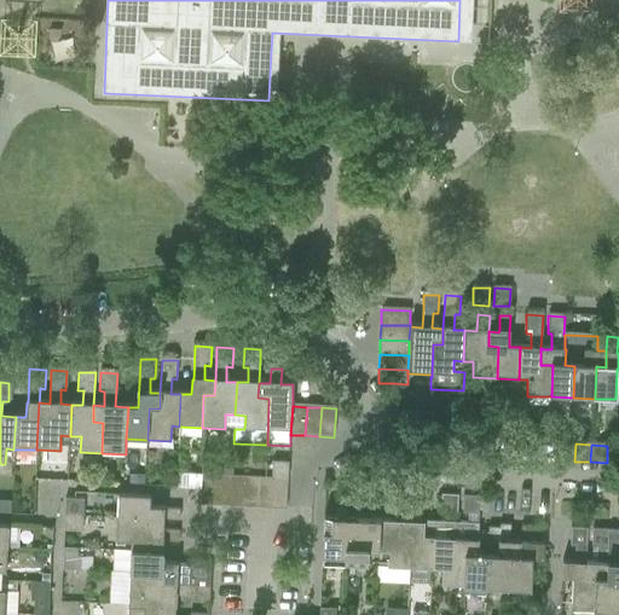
[(288,483),(289,465),(272,464),(271,482),(273,482),(288,483)]
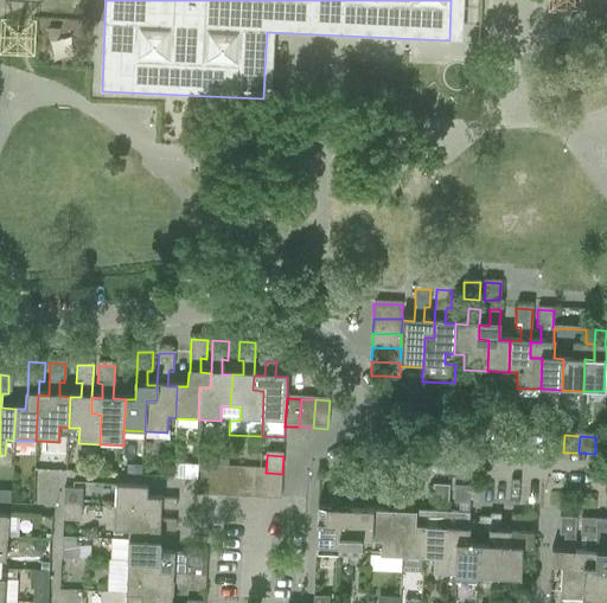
[(197,468),(197,469),(198,469),(212,470),(227,470),(227,462),(213,461),(198,460),(197,460),(197,468)]
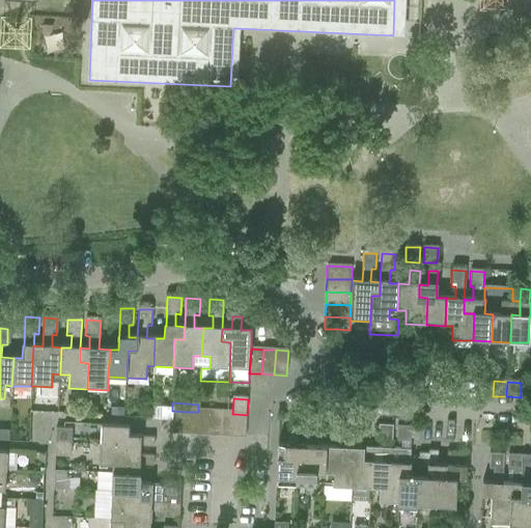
[(111,409),(110,418),(123,418),(123,410),(111,409)]
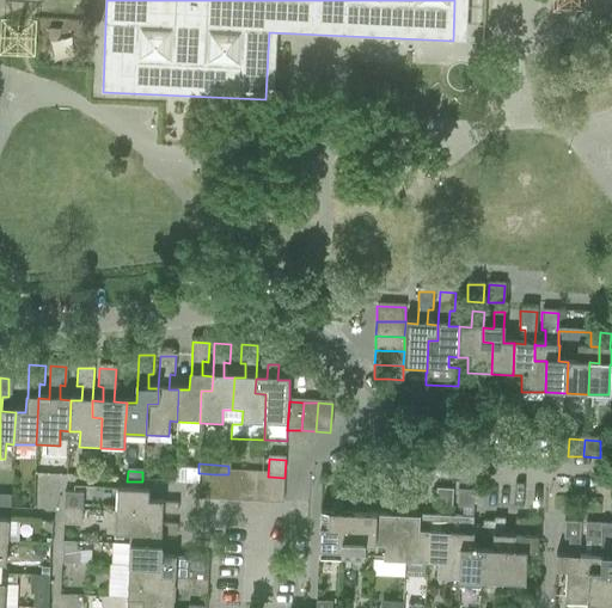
[(176,471),(175,484),(197,486),(197,485),(199,473),(199,472),(176,471)]
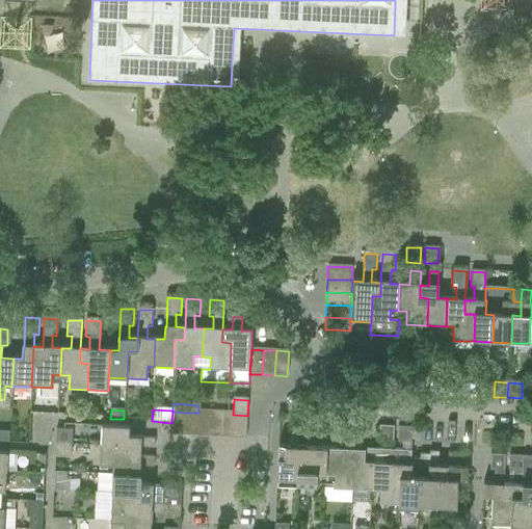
[(173,422),(173,437),(185,437),(186,413),(174,412),(173,422)]
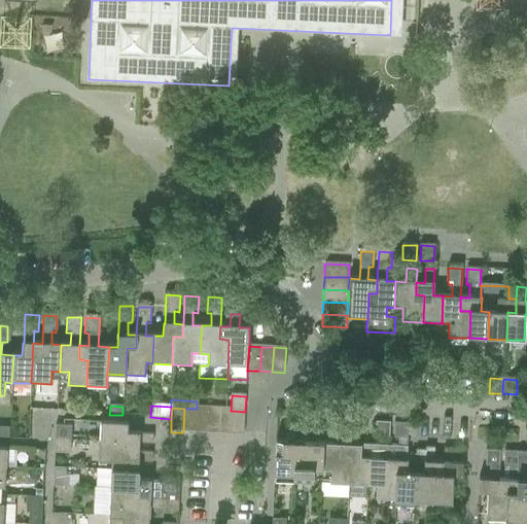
[(184,409),(183,432),(196,433),(197,409),(184,409)]
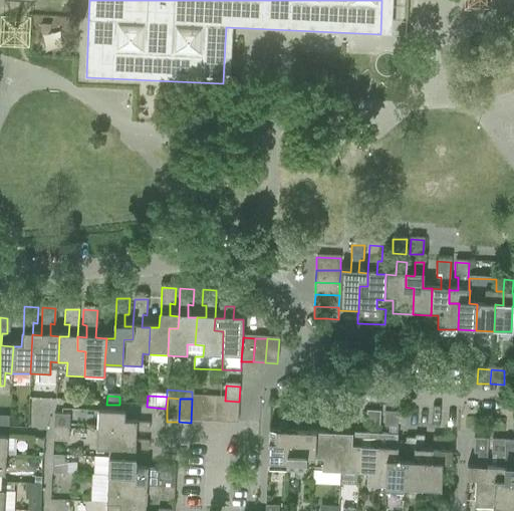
[(191,423),(202,423),(204,400),(192,399),(191,423)]
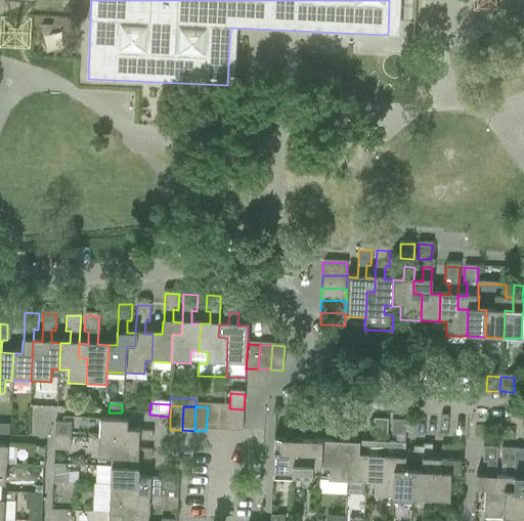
[(208,407),(206,431),(218,432),(220,407),(208,407)]
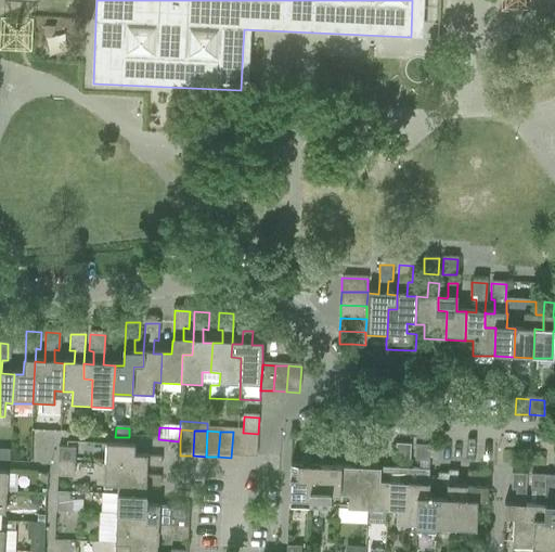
[(245,433),(243,433),(233,432),(231,458),(244,459),(245,433)]
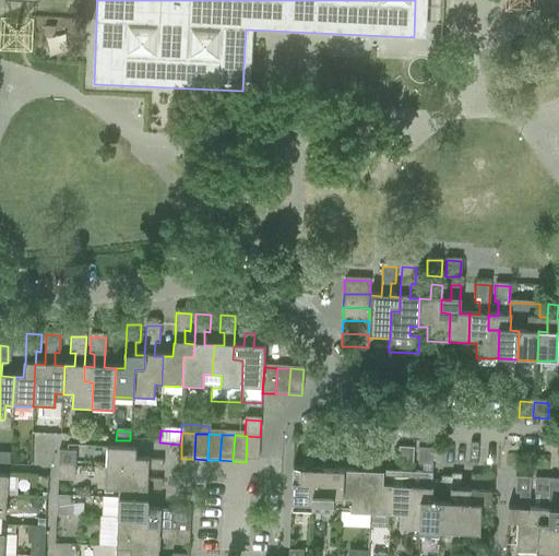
[(259,462),(260,437),(247,436),(246,462),(259,462)]
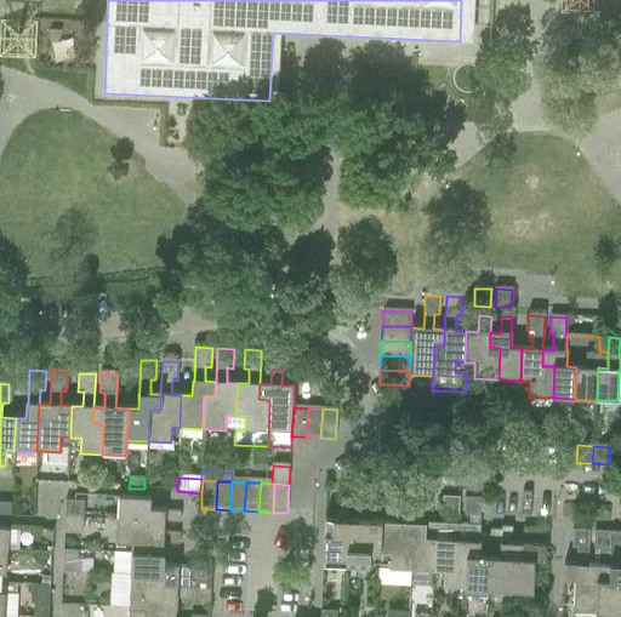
[(370,553),(380,553),(381,521),(371,521),(371,506),(377,507),(377,487),(362,487),(359,520),(359,536),(348,536),(346,567),(369,569),(370,553)]
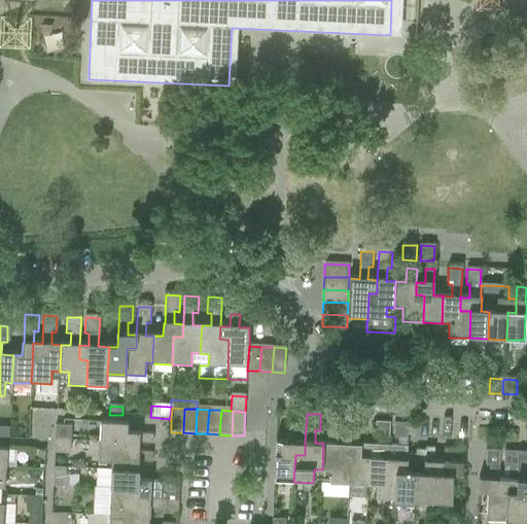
[(329,484),(349,485),(350,458),(342,457),(343,445),(344,415),(329,415),(328,430),(334,430),(332,444),(323,443),(322,469),(330,470),(329,484)]
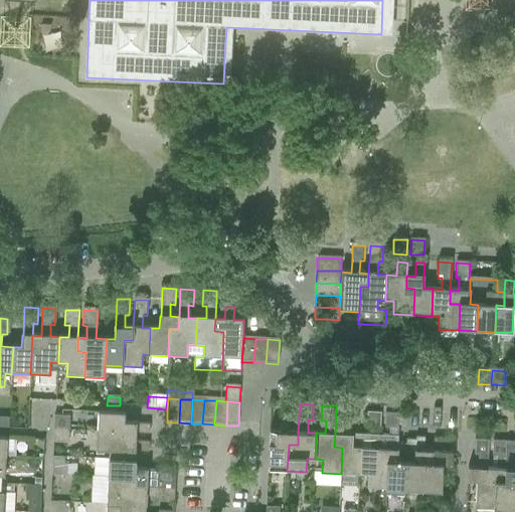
[(367,412),(367,423),(367,429),(380,430),(381,413),(367,412)]
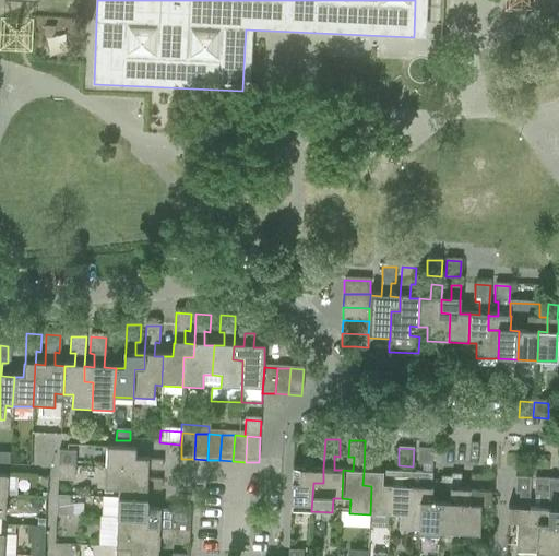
[(106,449),(105,469),(134,470),(133,480),(149,481),(149,471),(162,472),(162,462),(135,460),(134,460),(135,451),(106,449)]
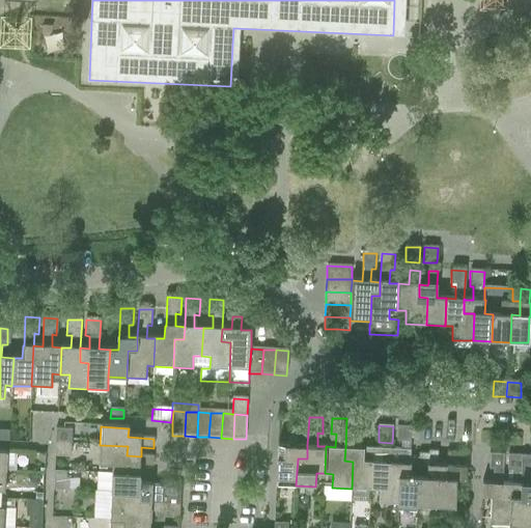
[(397,443),(411,444),(412,427),(397,426),(397,443)]
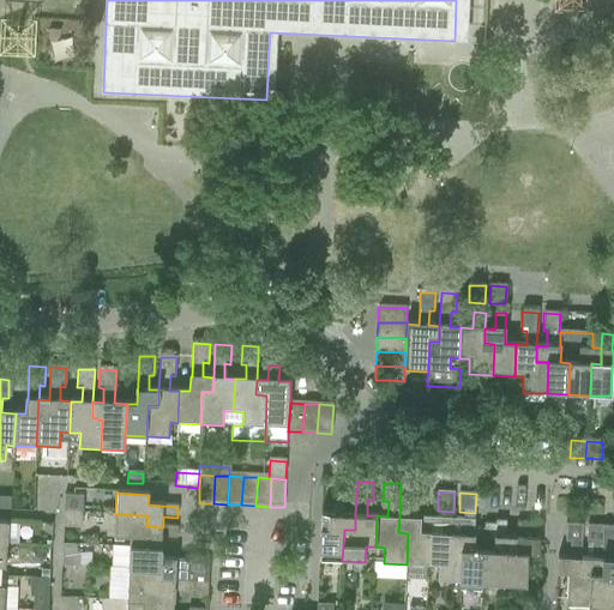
[(64,497),(64,513),(82,514),(82,497),(73,497),(64,497)]
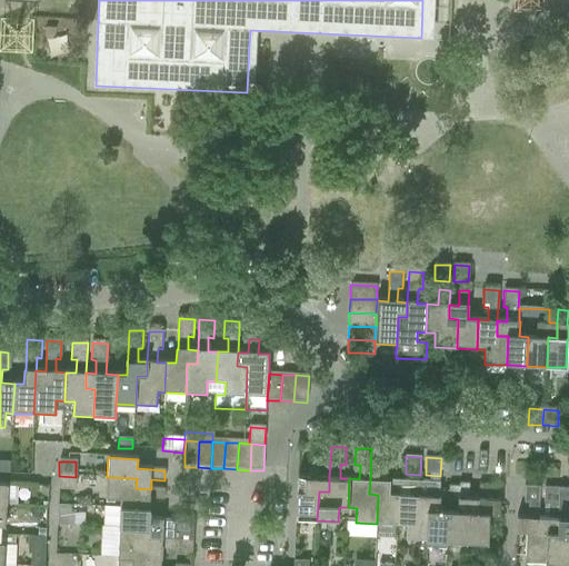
[(0,476),(9,477),(10,465),(0,463),(0,476)]
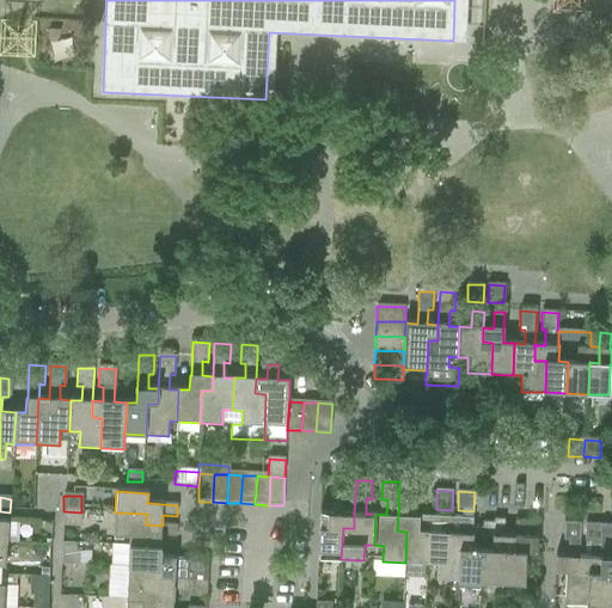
[(318,558),(341,559),(343,528),(354,528),(354,513),(343,513),(344,497),(334,497),(332,513),(320,511),(318,558)]
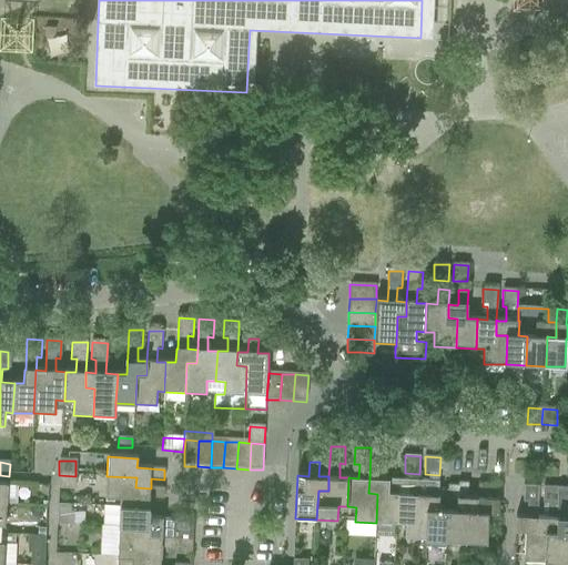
[(376,523),(396,524),(397,495),(389,495),(391,481),(388,481),(389,466),(378,466),(378,480),(369,480),(368,493),(377,494),(376,523)]
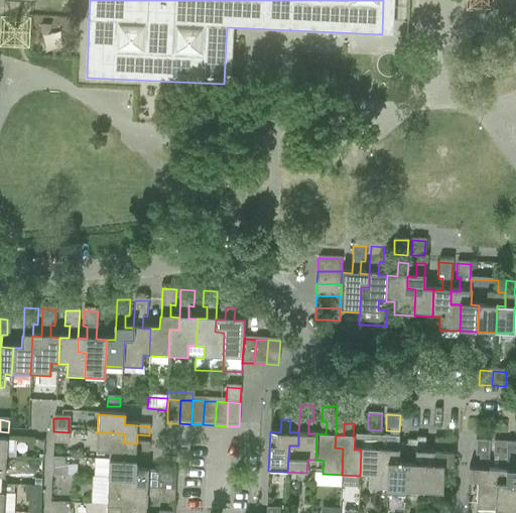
[(53,431),(52,444),(68,445),(69,432),(53,431)]
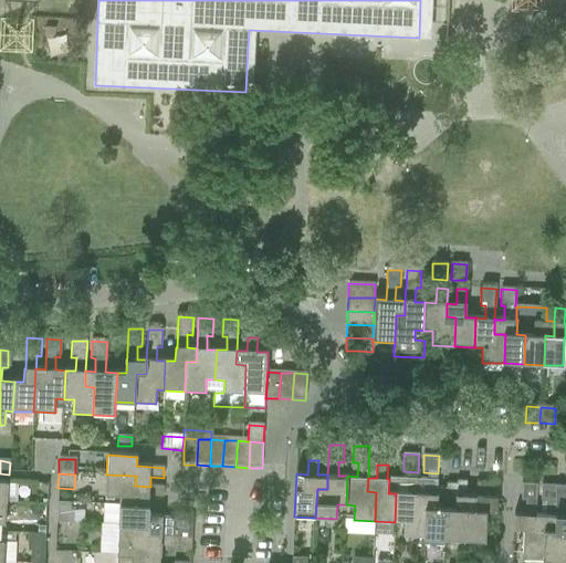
[(121,497),(119,504),(149,507),(149,497),(163,498),(164,488),(150,487),(135,486),(136,476),(106,475),(105,496),(121,497)]
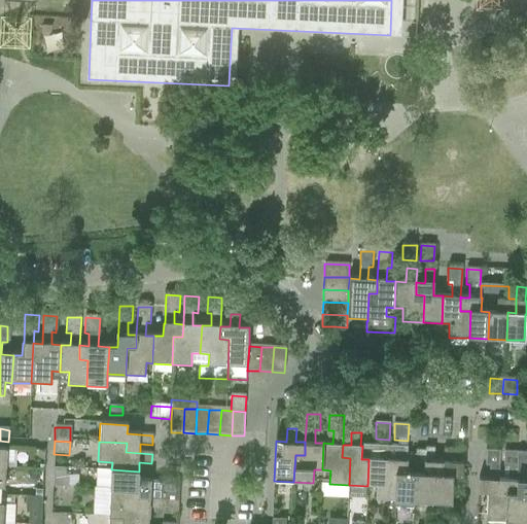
[(362,446),(361,459),(369,459),(367,486),(377,487),(376,500),(396,501),(397,474),(388,473),(389,448),(389,447),(362,446)]
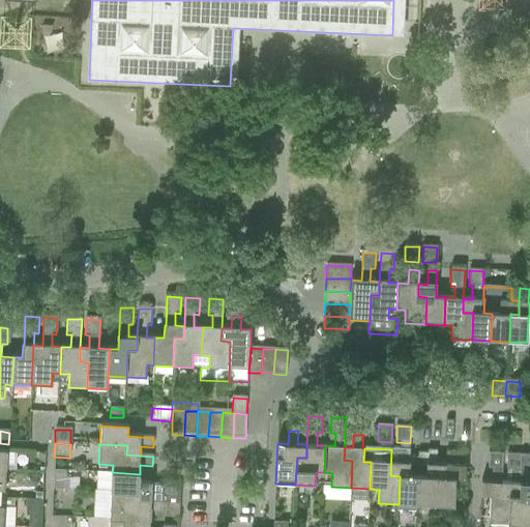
[(391,450),(390,475),(400,476),(399,504),(416,505),(418,459),(417,459),(409,458),(410,450),(401,450),(401,451),(391,450)]
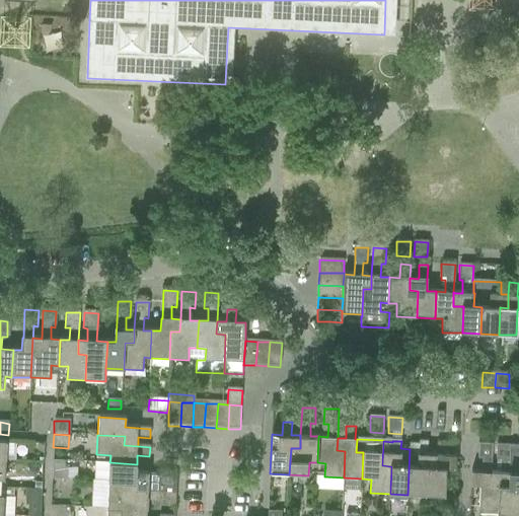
[(408,495),(426,496),(428,468),(436,468),(437,455),(428,455),(429,443),(420,442),(419,445),(410,444),(410,449),(408,495)]
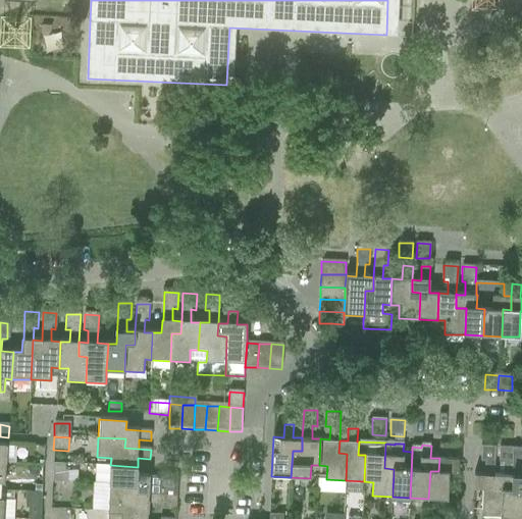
[(430,471),(428,499),(448,500),(449,473),(458,474),(459,459),(449,459),(450,446),(440,446),(439,458),(438,471),(430,471)]
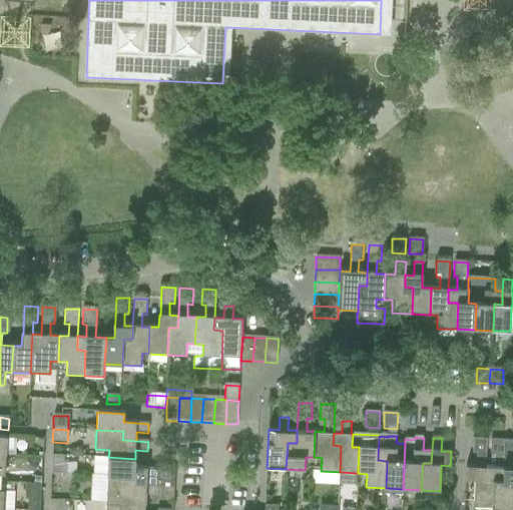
[(466,480),(465,506),(474,506),(492,507),(494,481),(485,480),(486,468),(486,467),(487,441),(473,440),(473,454),(477,454),(477,466),(477,468),(466,467),(466,480)]
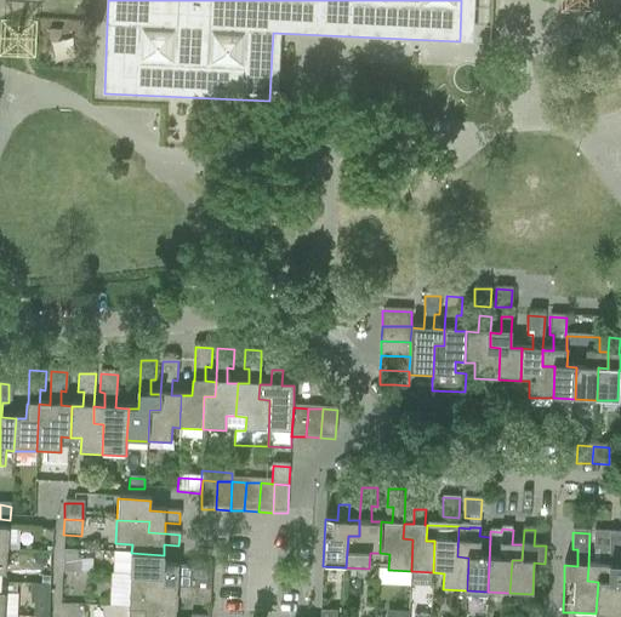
[(588,566),(587,581),(598,582),(596,613),(617,615),(619,583),(609,583),(610,566),(609,566),(610,533),(594,533),(593,550),(599,550),(598,565),(598,566),(588,566)]
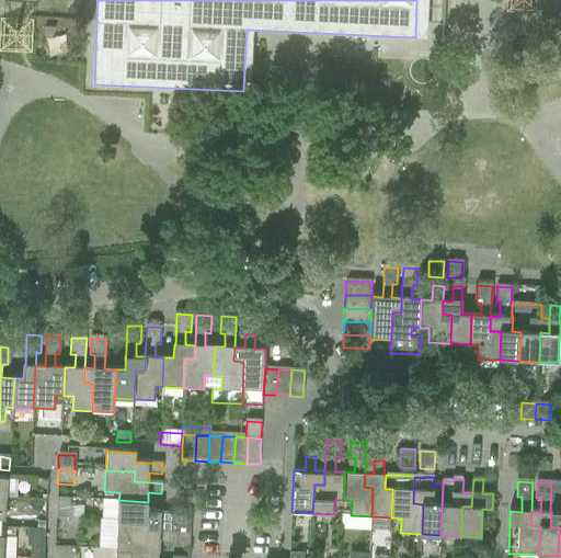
[(560,557),(560,482),(551,482),(550,512),(551,512),(550,527),(559,527),(558,556),(558,557),(560,557)]
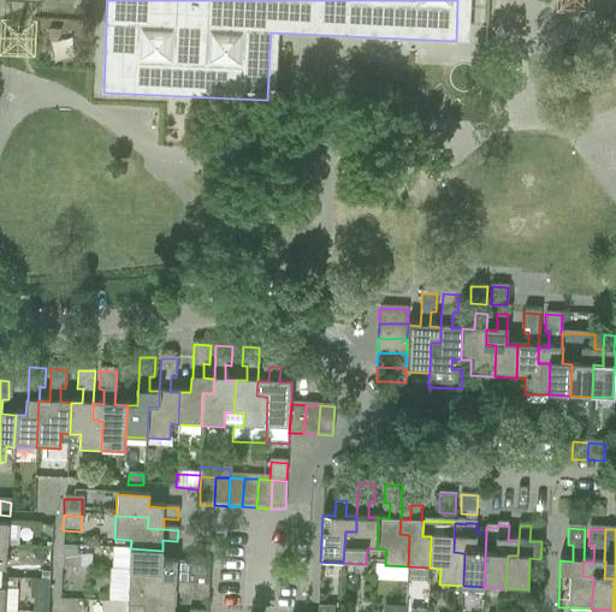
[(63,547),(61,569),(80,570),(80,557),(76,557),(76,548),(63,547)]
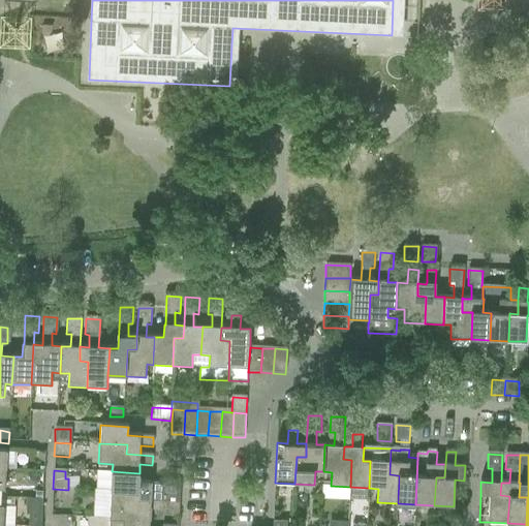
[(112,471),(111,491),(137,492),(137,501),(176,503),(176,499),(180,496),(180,485),(152,484),(152,483),(139,482),(139,473),(112,471)]
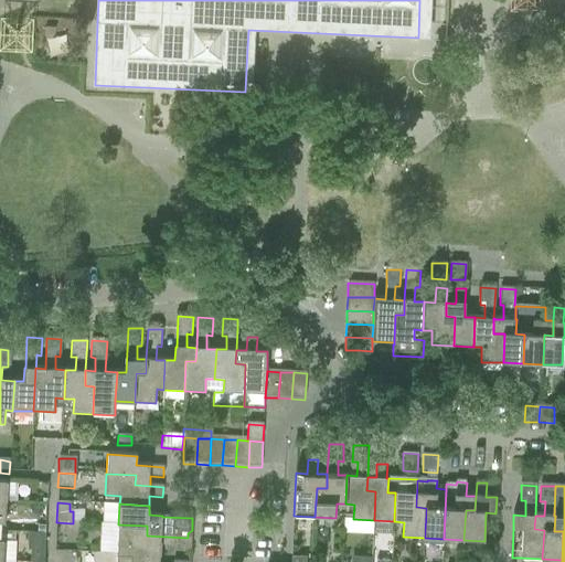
[(117,544),(117,554),(161,557),(161,547),(174,547),(174,552),(191,553),(191,539),(188,538),(147,536),(147,526),(118,525),(117,544)]
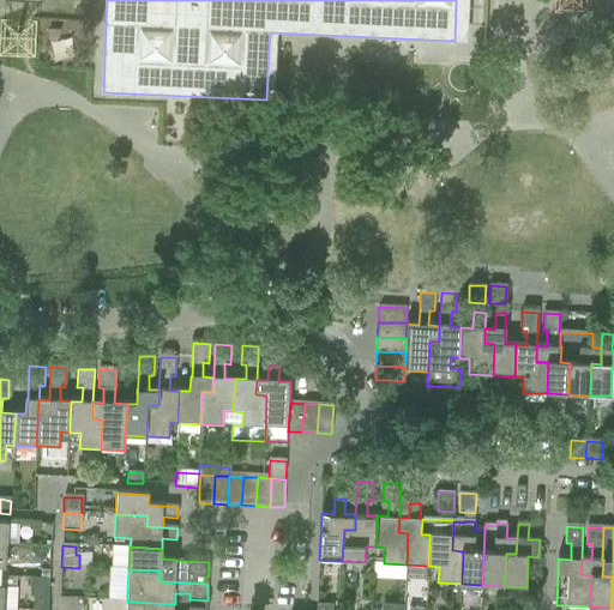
[(30,581),(29,598),(48,599),(48,581),(30,581)]
